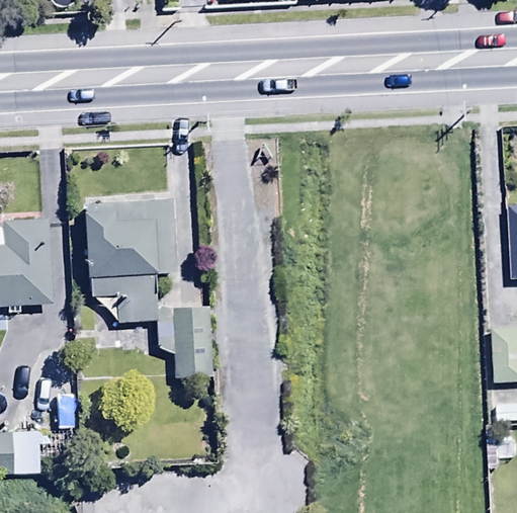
[(156,309),(155,271),(176,270),(172,197),(87,202),(87,210),(85,210),(90,296),(115,295),(116,324),(157,322),(158,346),(173,352),(174,378),(212,377),(210,306),(156,309)]
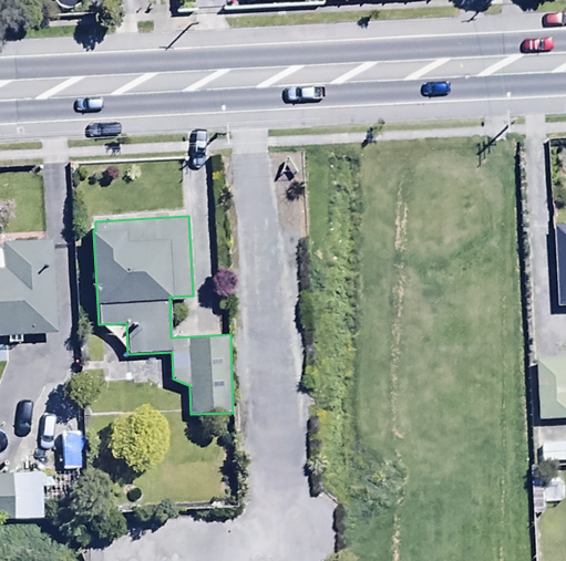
[(55,331),(51,240),(4,242),(4,247),(0,246),(0,334),(9,334),(9,342),(24,342),(24,333),(55,331)]
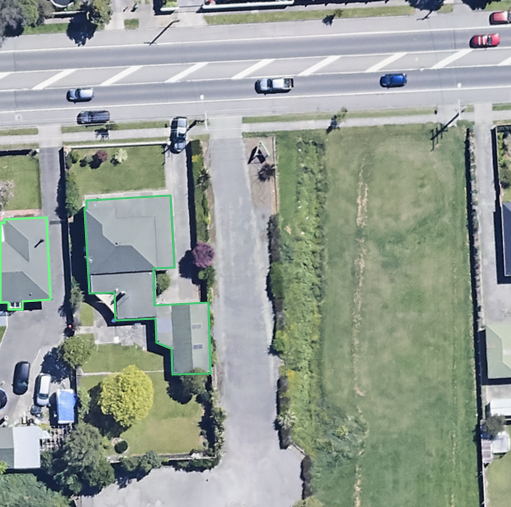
[(510,323),(488,324),(491,375),(510,374),(510,323)]
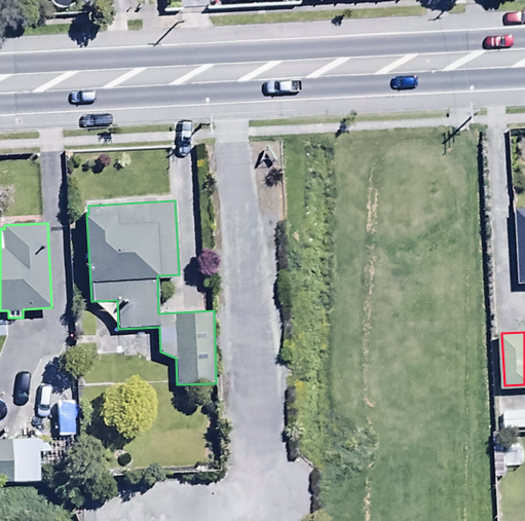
[(524,408),(504,409),(504,426),(524,425),(524,408)]
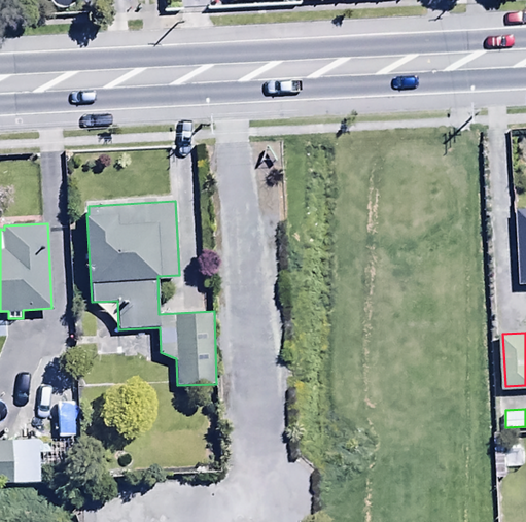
[(37,439),(0,440),(0,482),(39,481),(37,439)]
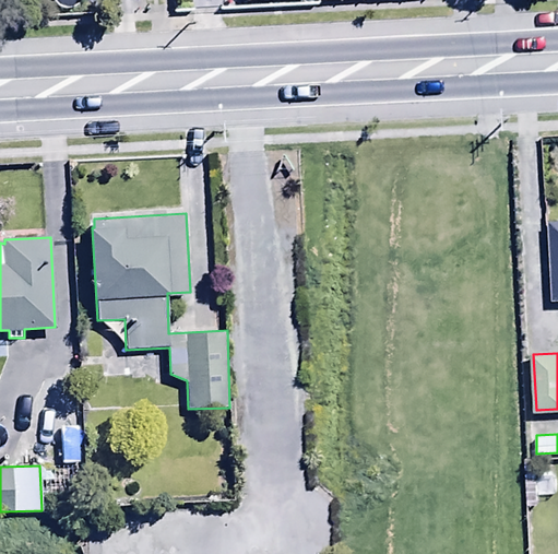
All buildings are outlined.
